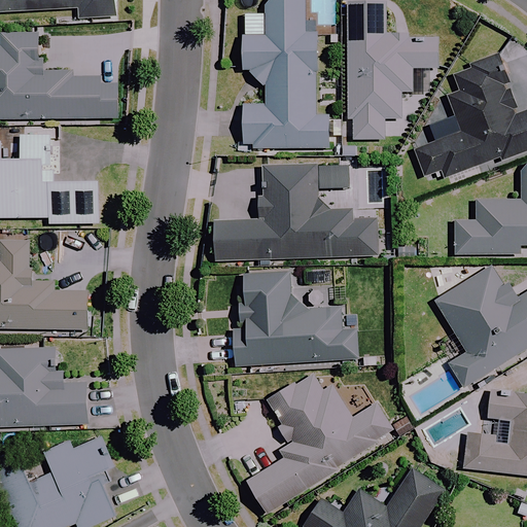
[(0,0),(0,13),(76,11),(76,19),(114,18),(112,0),(0,0)]
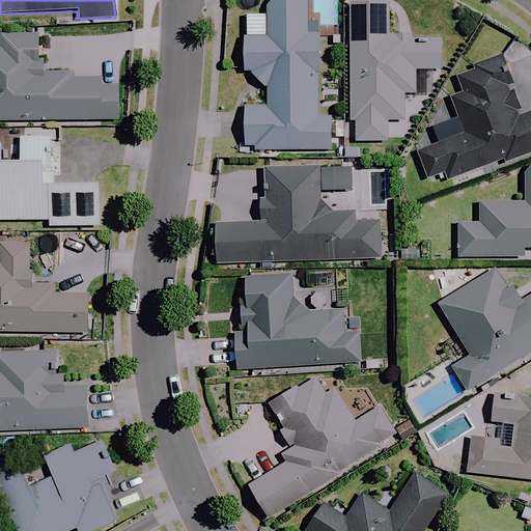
[(318,30),(318,17),(312,17),(312,0),(266,0),(267,16),(266,35),(246,35),(246,37),(244,37),(243,74),(245,74),(268,87),(268,106),(244,106),(244,151),(330,151),(330,118),(318,118),(318,30)]
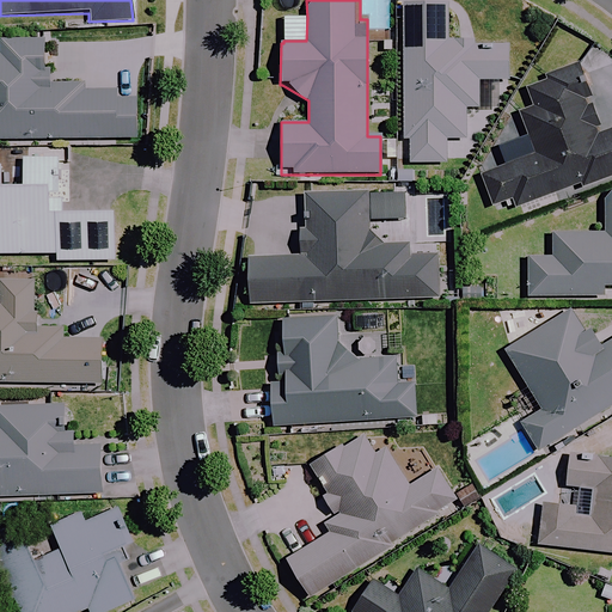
[(447,6),(404,6),(402,139),(409,139),(409,164),(445,164),(445,139),(464,140),(465,110),(478,110),(478,81),(507,81),(508,46),(446,44),(447,6)]
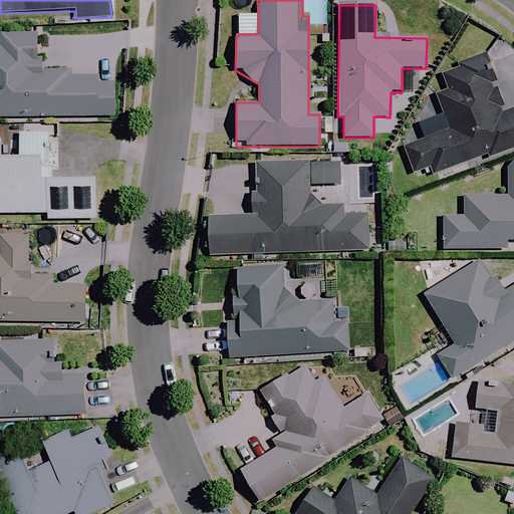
[(69,69),(43,69),(43,52),(38,52),(38,34),(0,33),(0,117),(113,117),(113,82),(97,82),(97,73),(69,73),(69,69)]
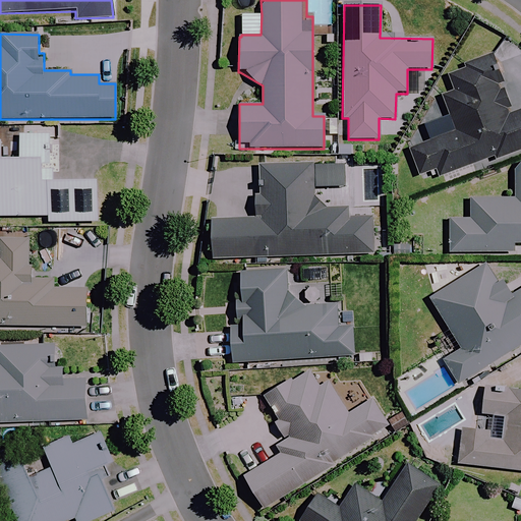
[(452,93),(441,97),(454,134),(406,151),(416,179),(436,172),(439,181),(520,152),(520,111),(512,115),(490,55),(444,71),(452,93)]
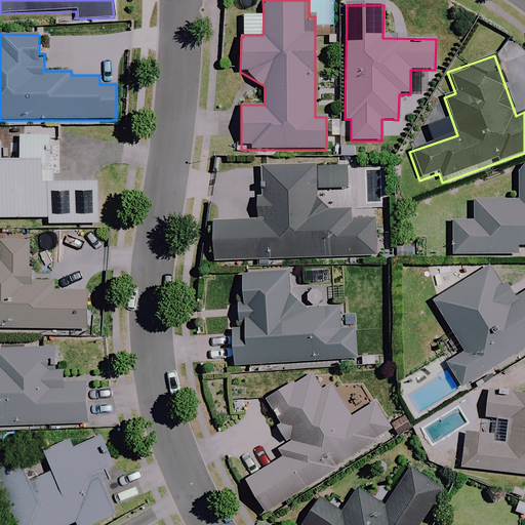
[(1,161),(1,143),(0,142),(0,218),(48,219),(48,225),(97,225),(97,183),(53,183),(53,161),(1,161)]
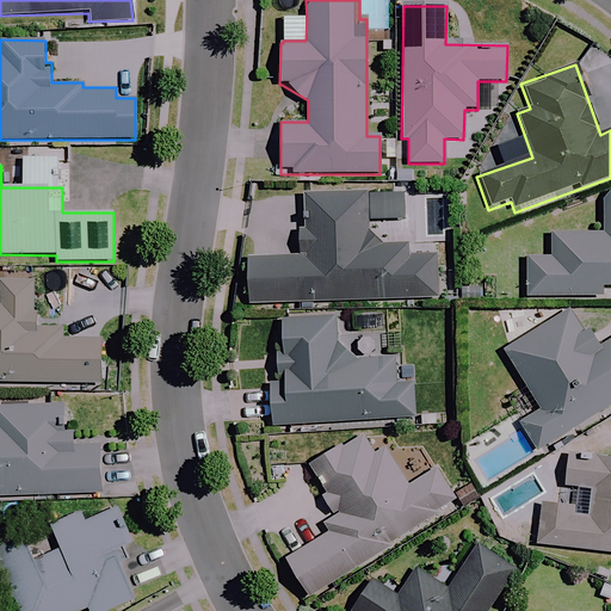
[(610,185),(604,185),(604,233),(553,234),(554,257),(526,258),(528,301),(610,298),(610,185)]
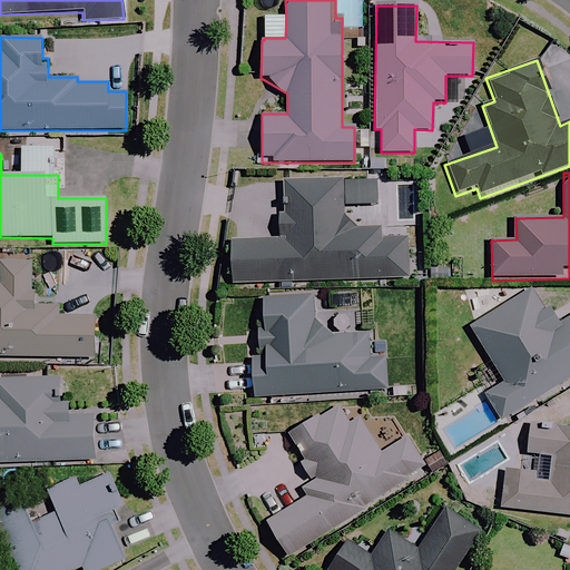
[(285,215),(279,215),(279,234),(285,234),(285,239),(229,242),(231,284),(406,281),(405,236),(379,237),(379,228),(355,228),(343,216),(342,179),(284,180),(285,215)]
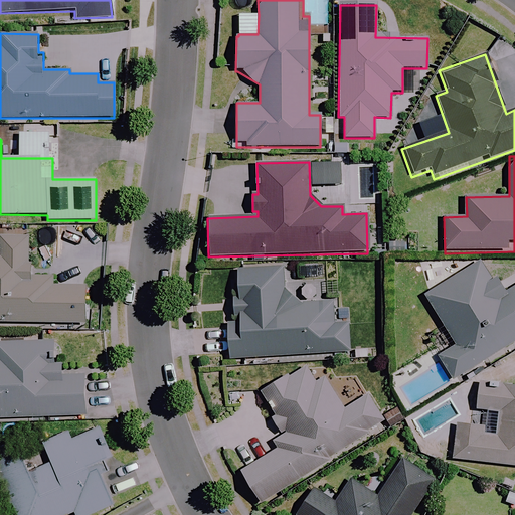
[(0,322),(86,324),(87,287),(52,286),(53,277),(31,276),(31,265),(28,265),(29,237),(0,236),(0,322)]
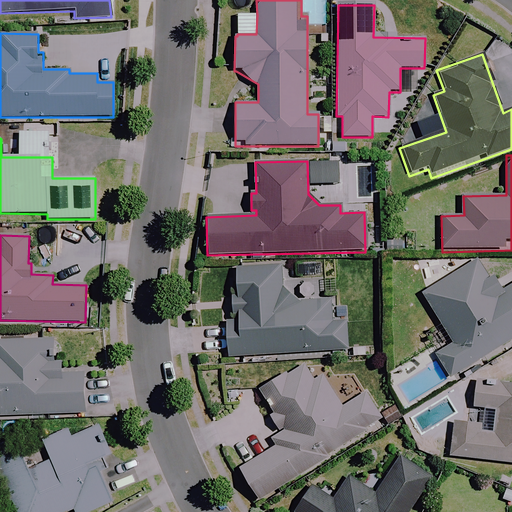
[(511,286),(505,291),(495,275),(488,279),(477,261),(423,294),(453,344),(435,355),(449,378),(511,340),(511,286)]
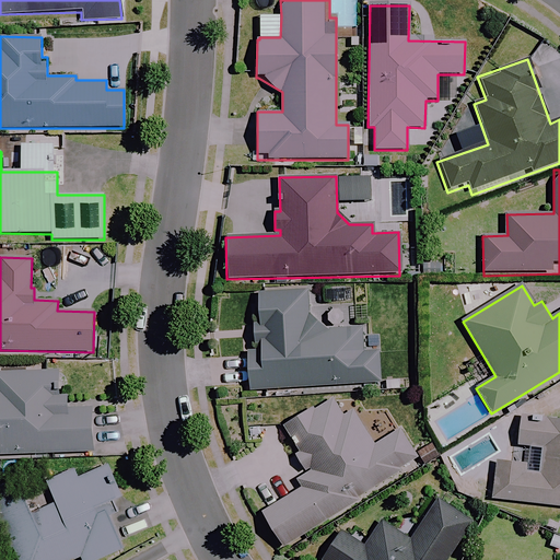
[(360,329),(327,330),(308,315),(306,290),(257,293),(259,327),(251,328),(252,339),(259,338),(260,352),(245,352),(247,394),(377,385),(375,353),(362,354),(360,329)]
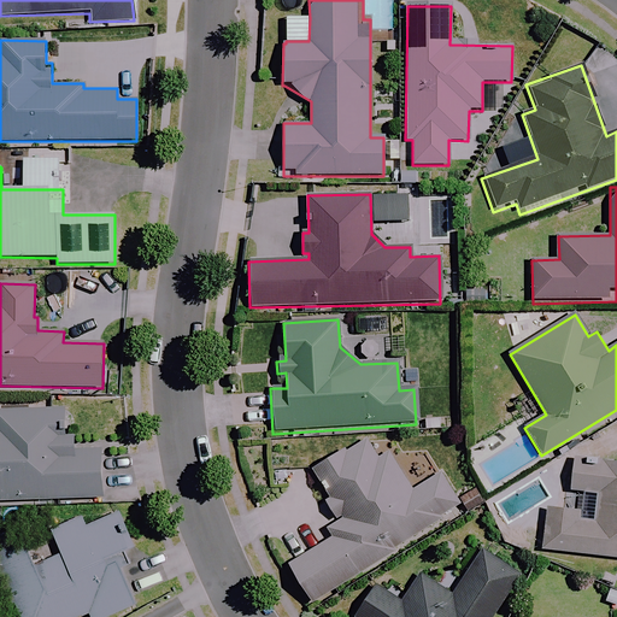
[(0,501),(103,499),(101,451),(75,451),(75,436),(65,436),(65,409),(0,409),(0,501)]
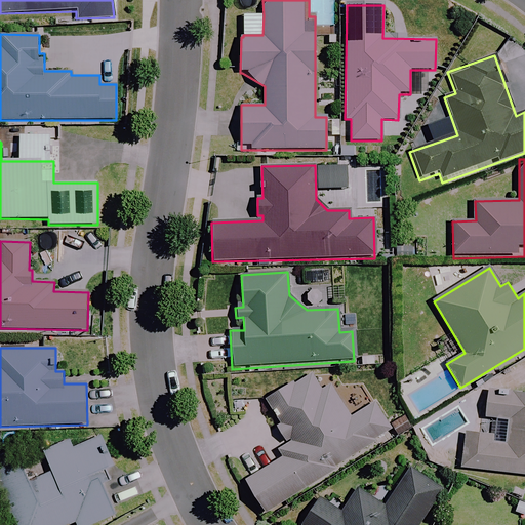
[(245,480),(268,515),(339,470),(338,467),(376,443),(374,440),(390,430),(373,403),(352,416),(331,385),(323,391),(313,374),(294,386),(291,381),(264,399),(281,426),(277,428),(288,445),(277,452),(281,457),(245,480)]
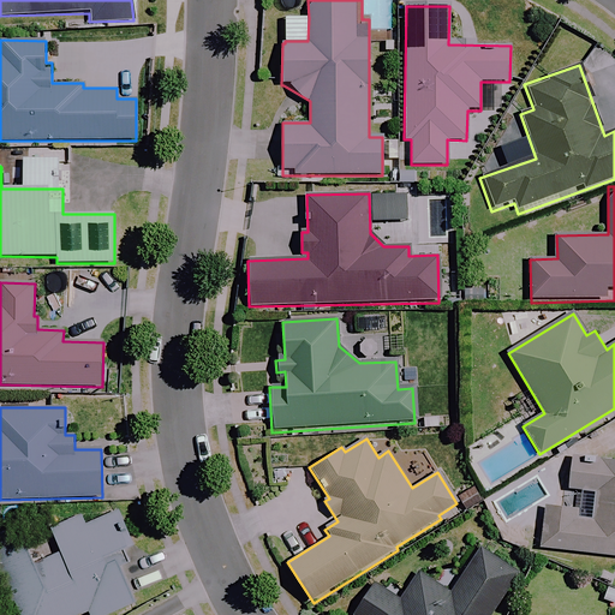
[(575,490),(573,509),(545,507),(541,548),(614,556),(614,463),(573,459),(569,489),(575,490)]
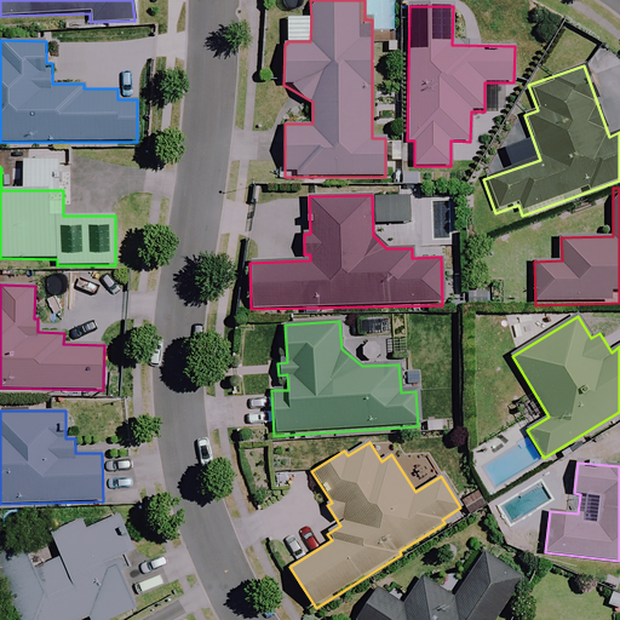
[(82,619),(90,618),(91,619),(109,619),(137,608),(124,578),(126,560),(136,552),(120,515),(85,530),(81,522),(52,535),(63,558),(35,569),(18,530),(0,538),(0,584),(15,619),(82,619)]
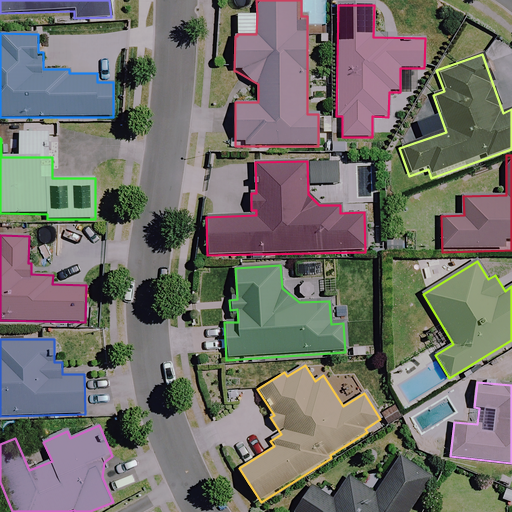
[(313,487),(295,511),(408,511),(432,479),(401,458),(375,495),(350,478),(334,501),(313,487)]
